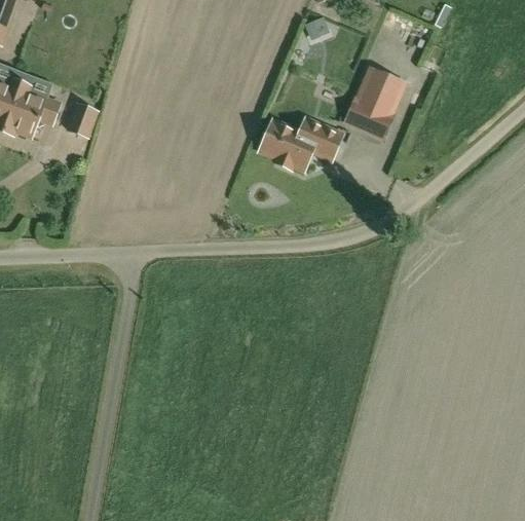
[(0,0),(0,41),(1,42),(16,0),(0,0)]
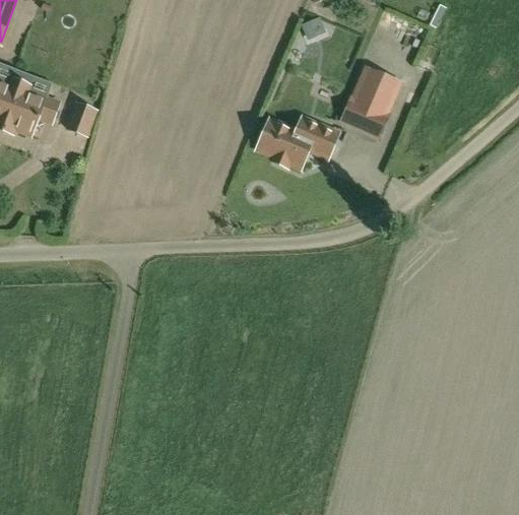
[(84,0),(82,7),(100,12),(104,0),(84,0)]
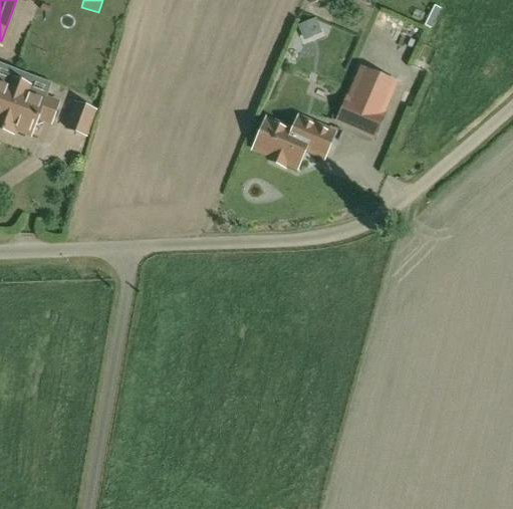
[(301,22),(305,32),(318,27),(314,17),(301,22)]
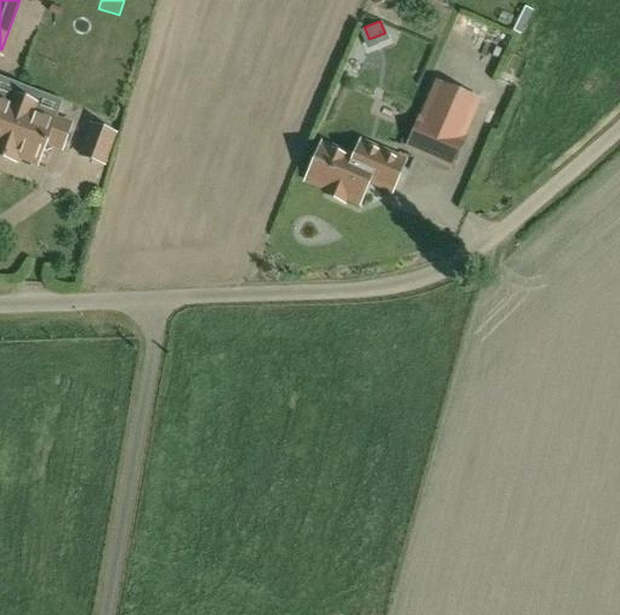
[(415,113),(420,117),(410,141),(451,159),(462,135),(437,123),(450,90),(428,80),(415,113)]
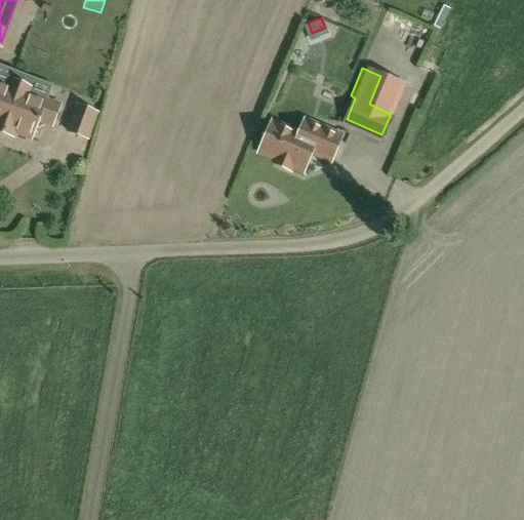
[(10,82),(0,78),(0,124),(13,130),(15,128),(32,135),(39,116),(53,121),(61,102),(30,89),(32,84),(11,77),(10,82)]
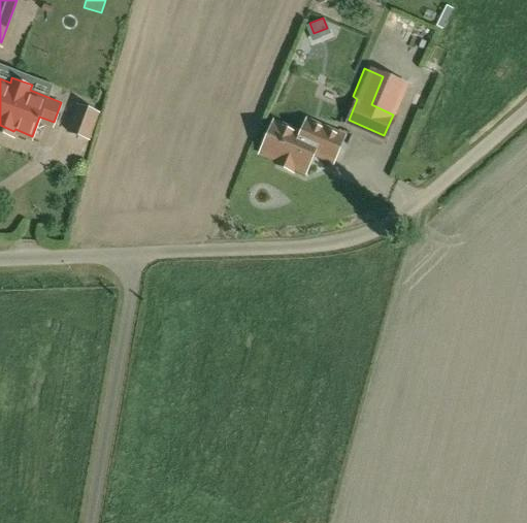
[(76,105),(66,130),(86,137),(95,112),(76,105)]
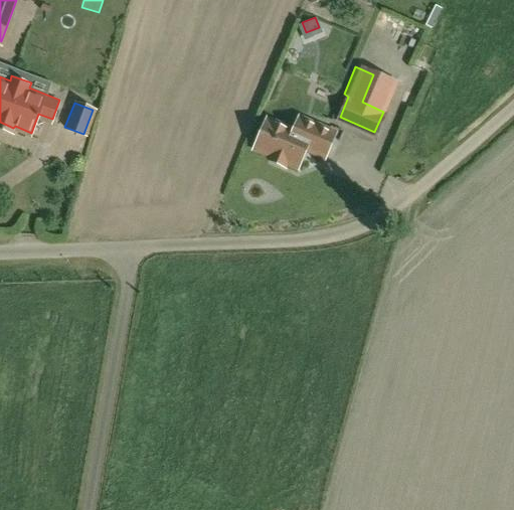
[(285,163),(287,159),(298,164),(306,146),(325,154),(335,130),(300,115),(295,127),(268,116),(255,145),(272,152),(270,157),(285,163)]
